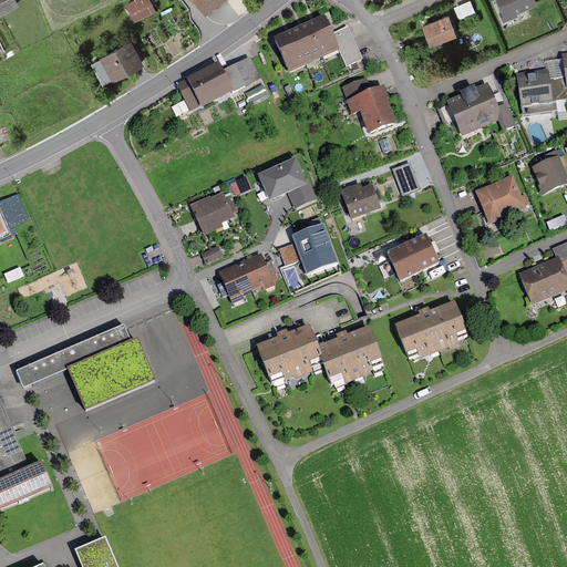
[(0,0),(0,13),(18,3),(16,0),(0,0)]
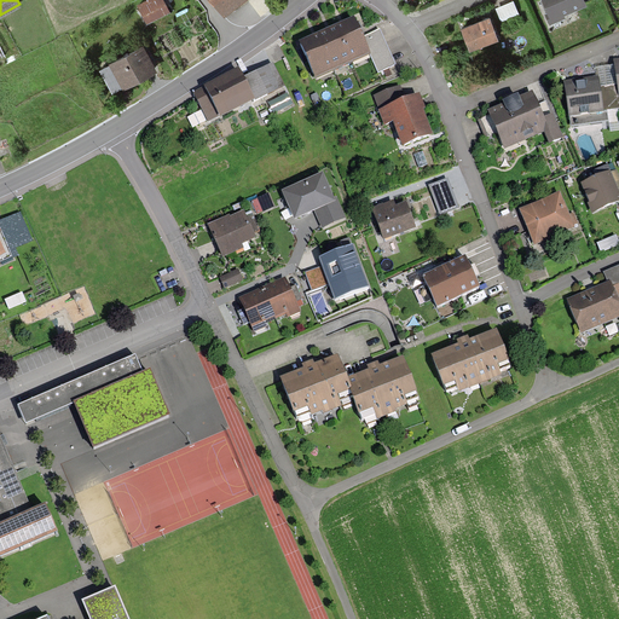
[(171,9),(166,0),(143,0),(138,4),(148,22),(171,9)]
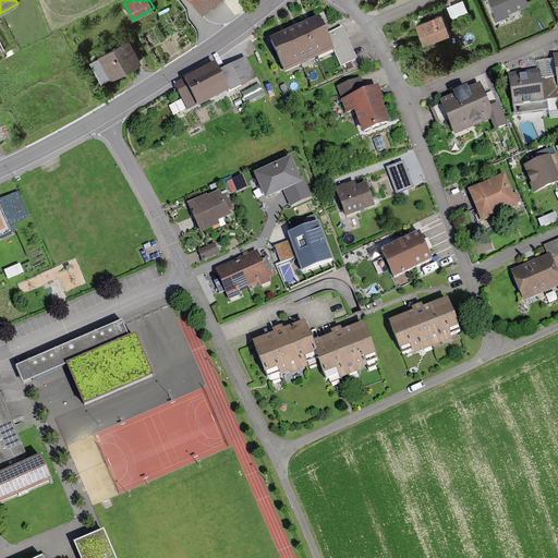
[(222,0),(191,0),(204,15),(222,0)]
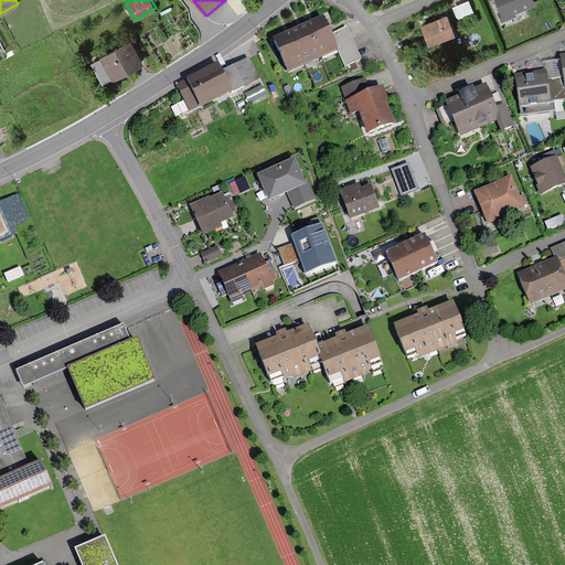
[(469,0),(466,0),(452,6),(458,20),(475,13),(469,0)]
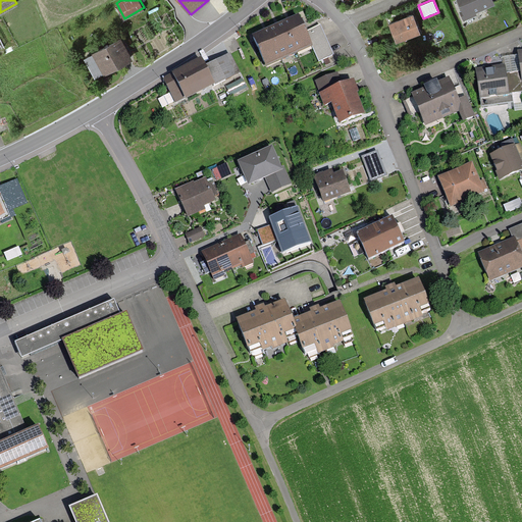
[(459,0),(463,9),(461,10),(464,18),(477,13),(475,10),(494,2),(493,0),(459,0)]
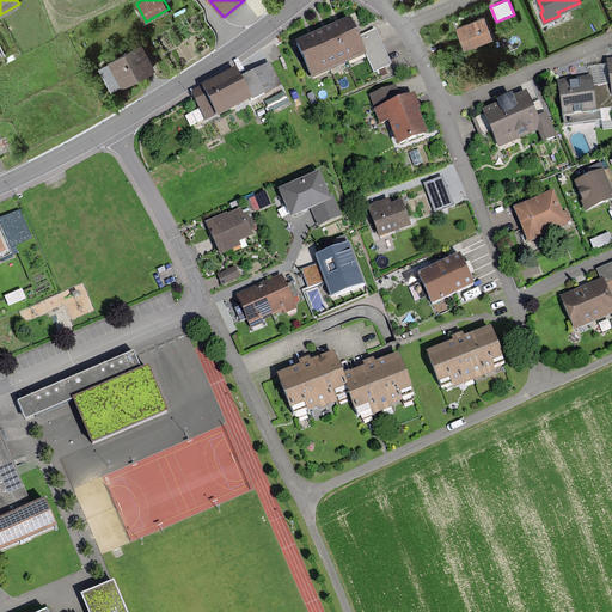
[(494,37),(485,13),(457,24),(465,48),(494,37)]
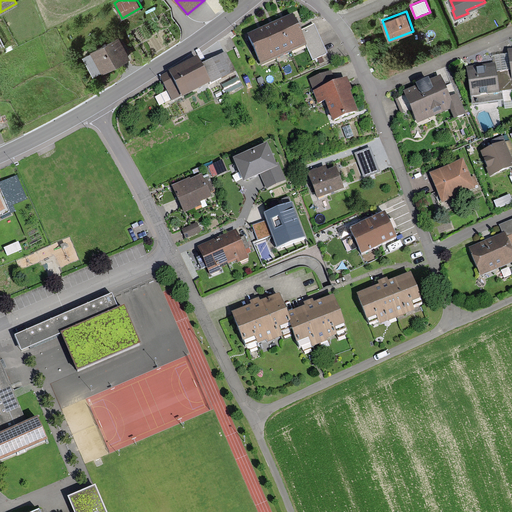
[(258,34),(249,38),(262,67),(306,47),(312,61),(328,54),(314,24),(301,30),(295,17),(284,22),(273,27),(258,34)]
